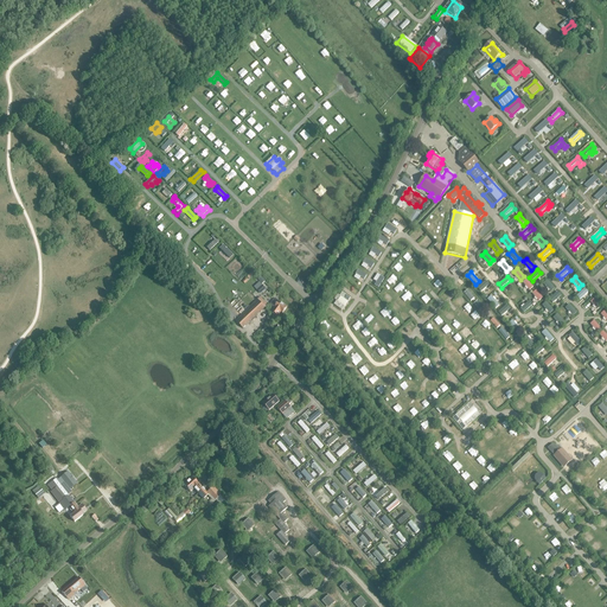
[(534,287),(526,280),(523,282),(530,291),(534,287)]
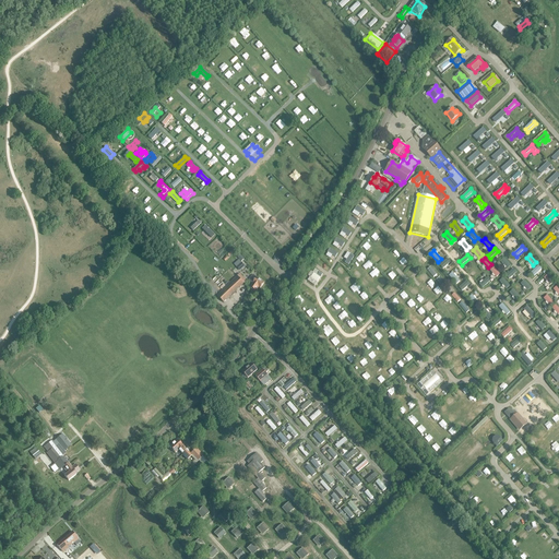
[(443,269),(451,262),(448,259),(440,265),(443,269)]
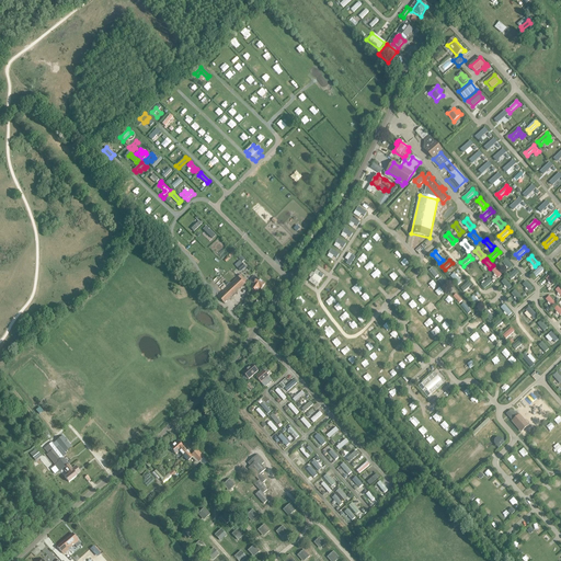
[(510,271),(513,267),(505,260),(502,263),(510,271)]
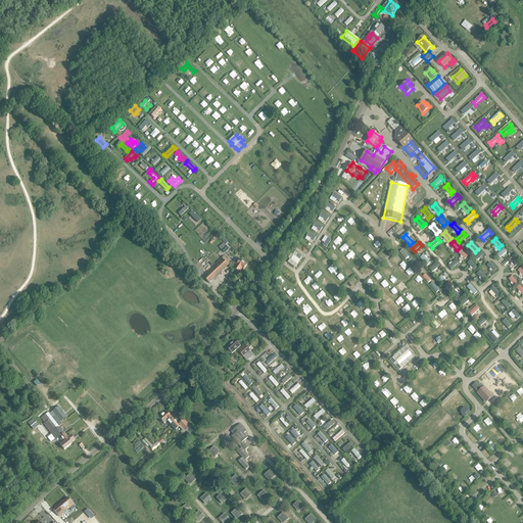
[(500,258),(508,251),(505,248),(496,255),(500,258)]
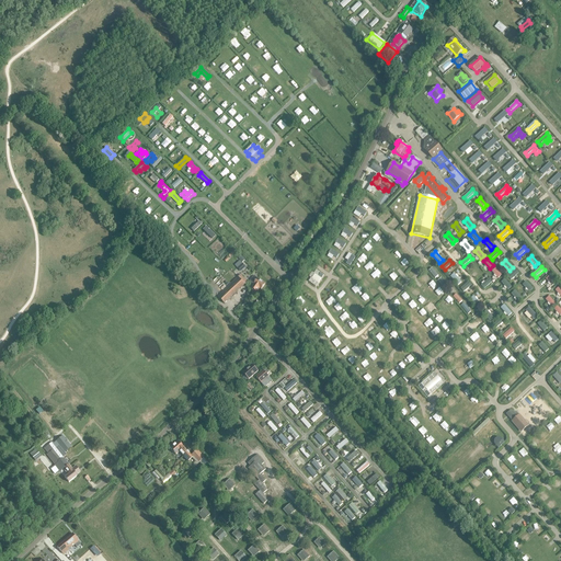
[(216,279),(224,272),(219,268),(212,275),(216,279)]
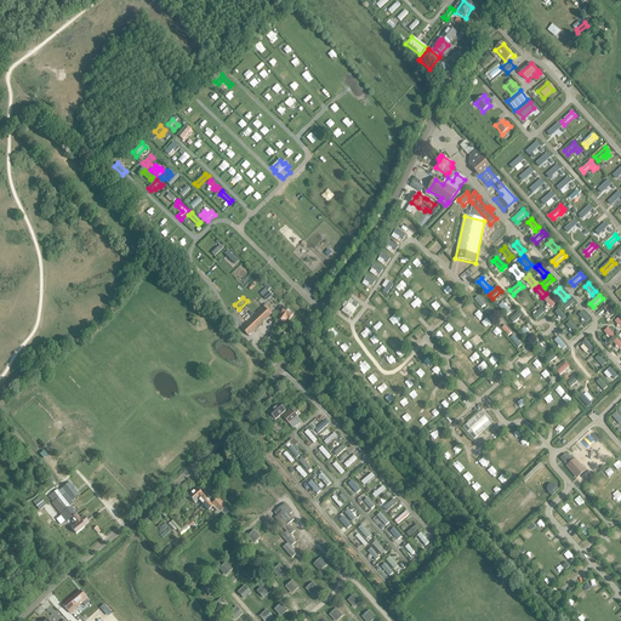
[(551,308),(556,305),(548,297),(545,301),(551,308)]
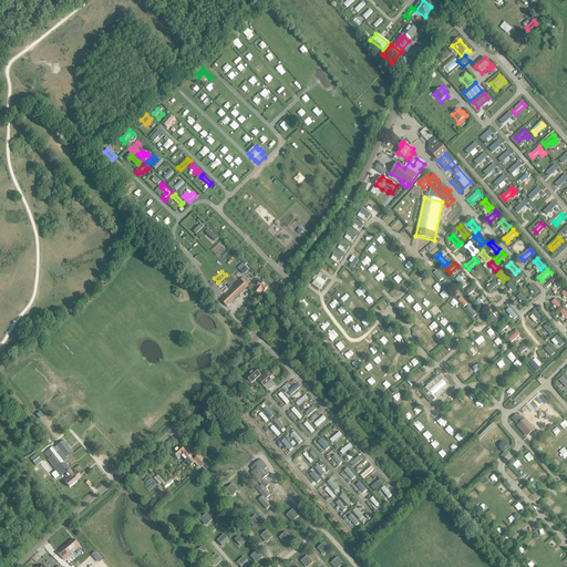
[(319,290),(328,279),(320,272),(318,277),(316,275),(312,279),(315,281),(312,285),(319,290)]
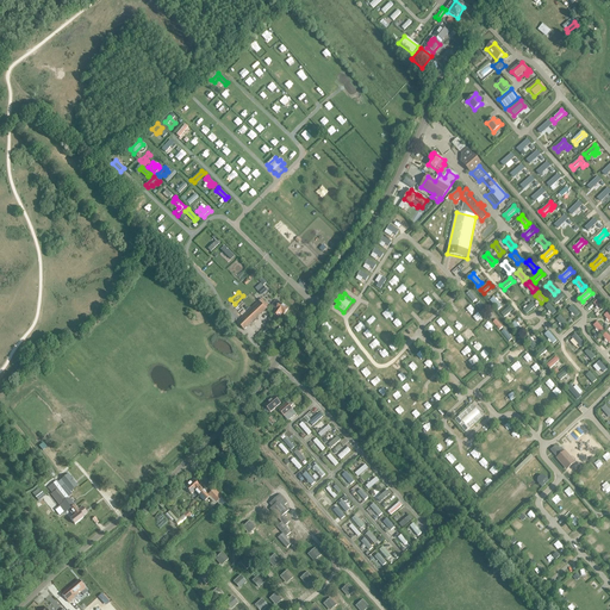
[(561,293),(552,302),(555,305),(564,297),(561,293)]
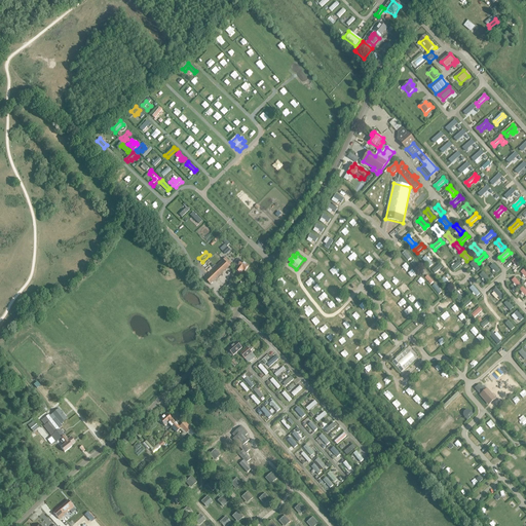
[(422,260),(429,267),(433,265),(425,257),(422,260)]
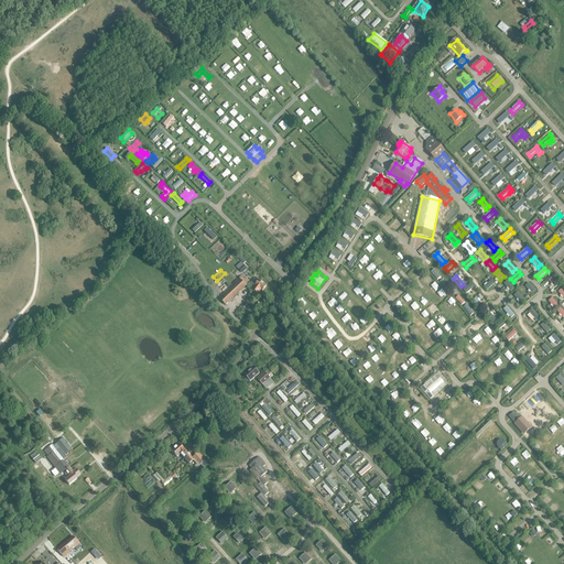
[(219,299),(226,305),(249,284),(242,277),(219,299)]
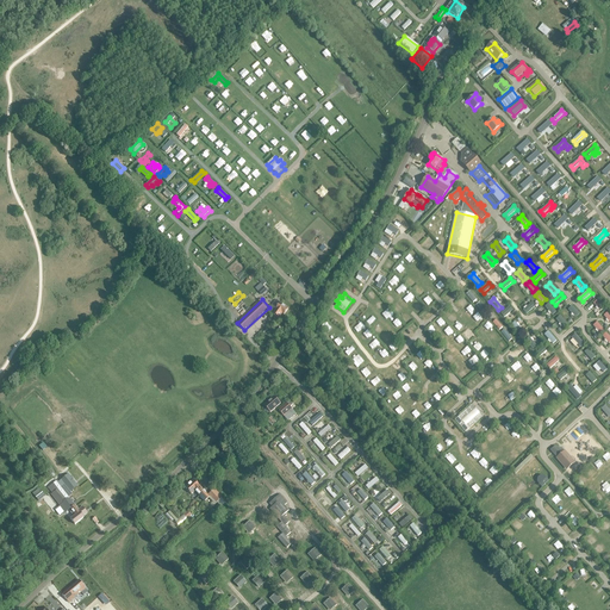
[(601,311),(604,307),(597,300),(593,304),(601,311)]
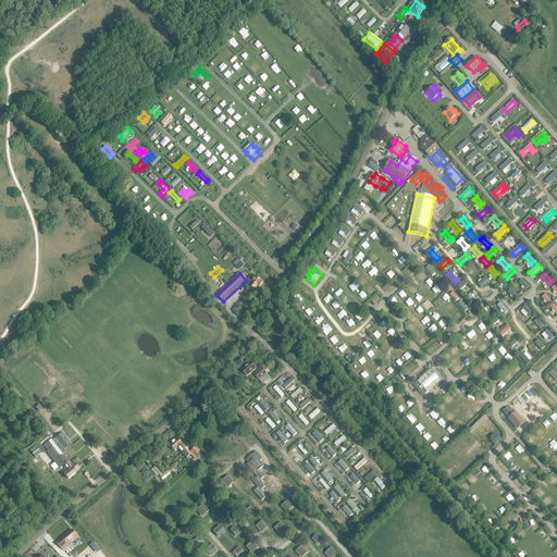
[(265,283),(256,277),(251,275),(248,281),(252,284),(250,287),(256,291),(258,287),(262,289),(265,283)]
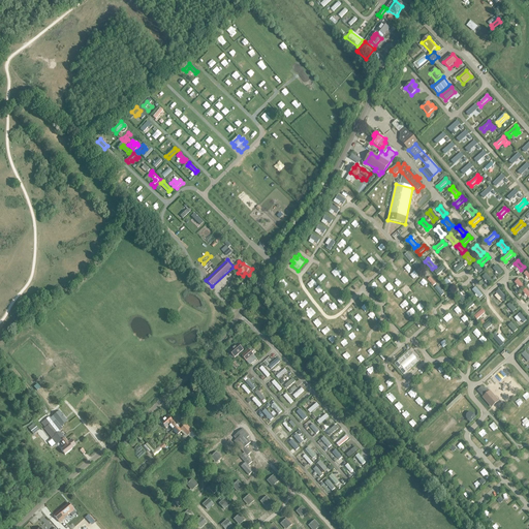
[(461,262),(454,270),(457,273),(464,267),(461,262)]
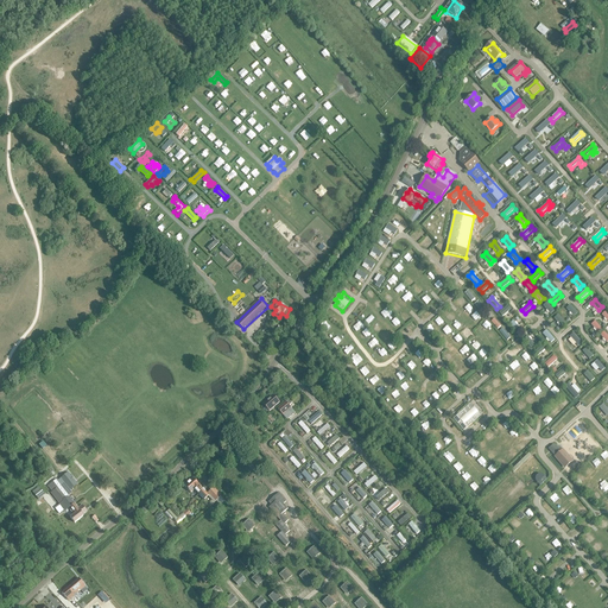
[(551,315),(555,311),(548,303),(543,305),(551,315)]
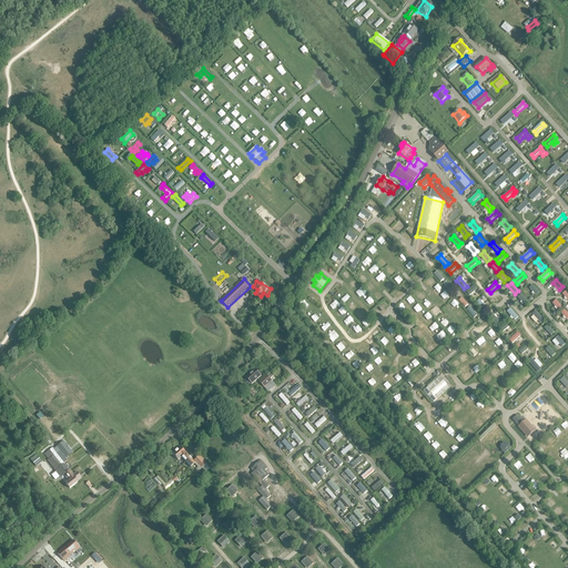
[(469,296),(478,288),(475,285),(466,292),(469,296)]
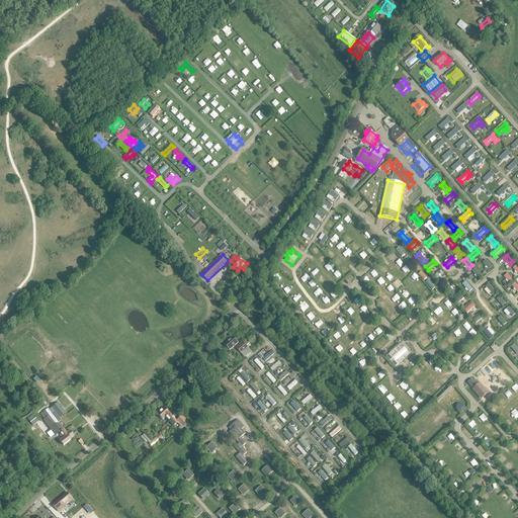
[(483,263),(489,270),(493,267),(486,260),(483,263)]
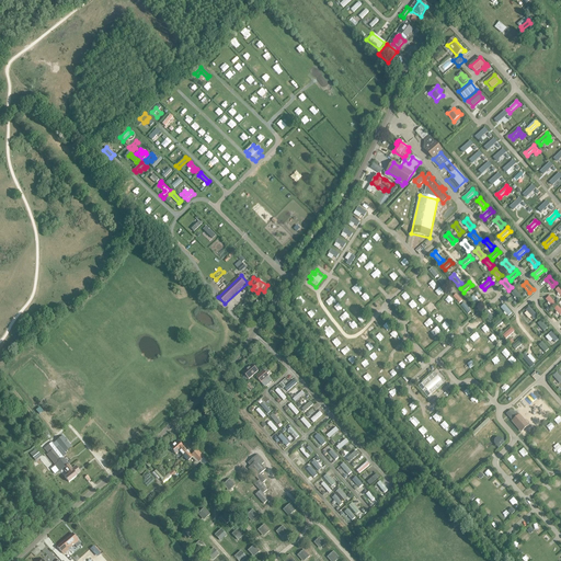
[(518,301),(522,298),(515,290),(512,294),(518,301)]
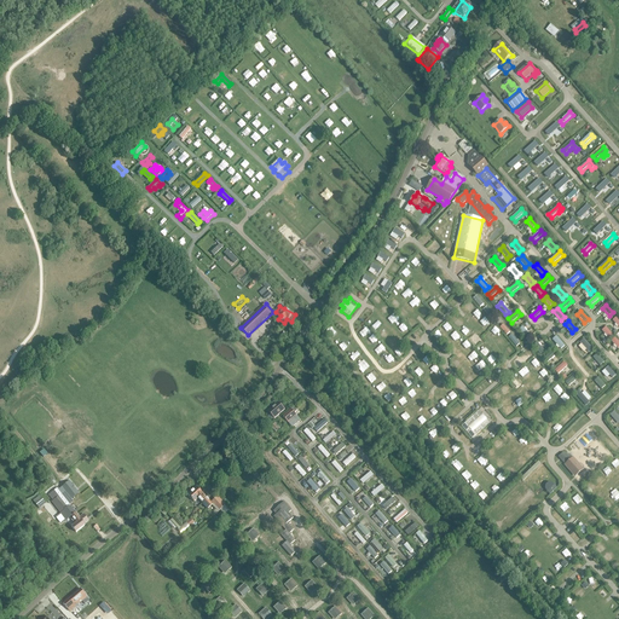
[(519,330),(527,340),(531,336),(522,327),(519,330)]
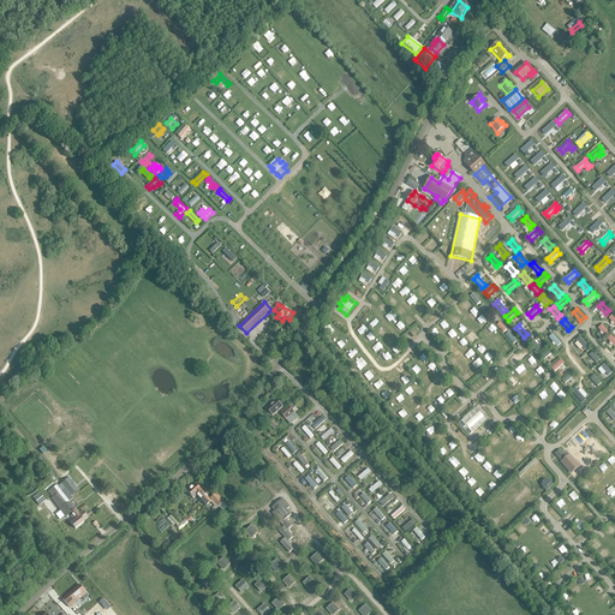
[(604,336),(609,333),(602,324),(598,328),(604,336)]
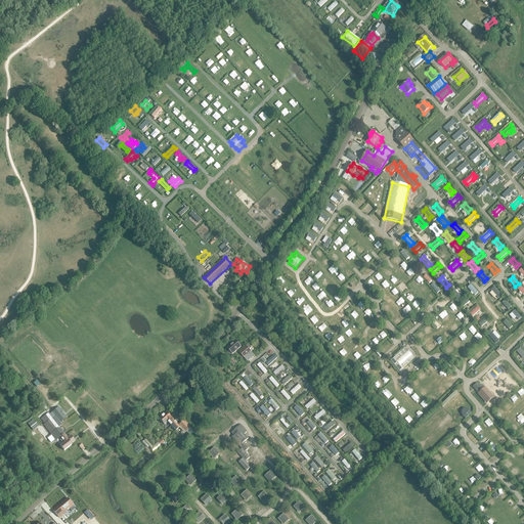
[(475,296),(478,293),(471,285),(468,288),(475,296)]
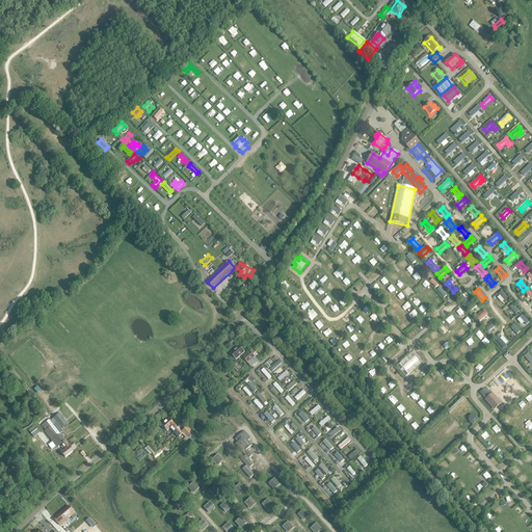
[(505,301),(508,298),(502,291),(499,294),(505,301)]
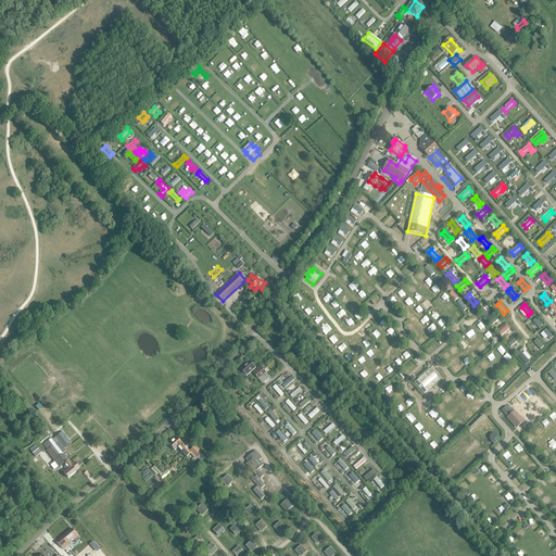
[(479,311),(485,318),(489,315),(482,307),(479,311)]
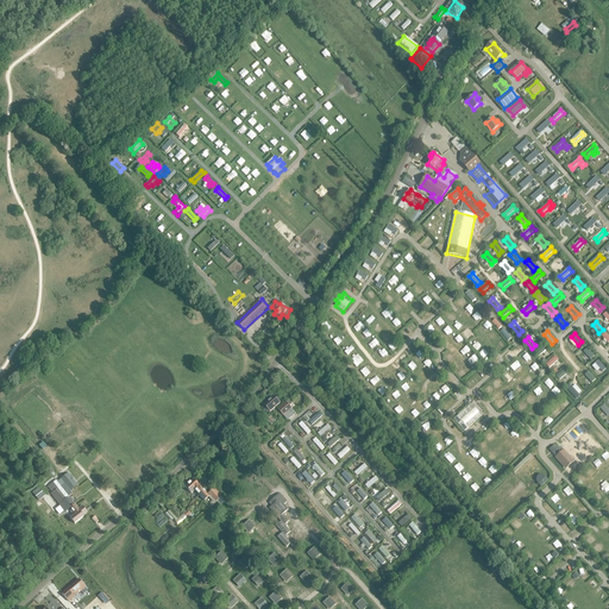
[(544,345),(535,352),(539,357),(547,349),(544,345)]
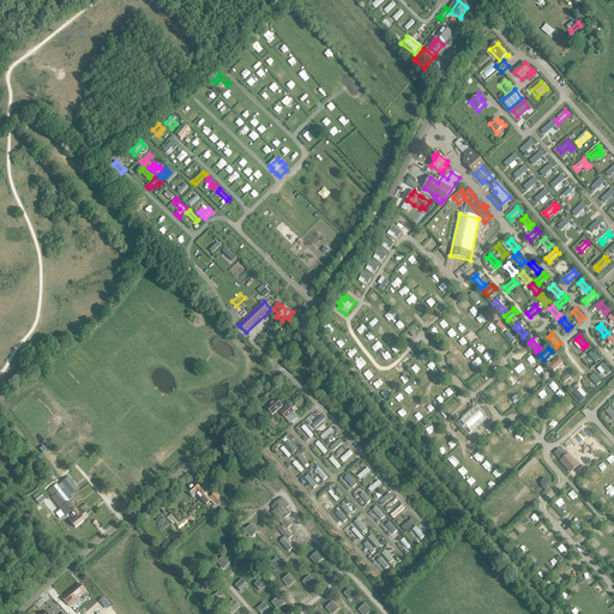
[(596,362),(600,360),(593,351),(589,355),(596,362)]
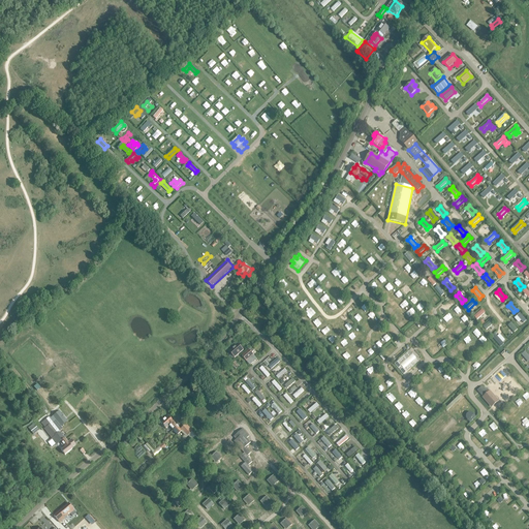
[(474,316),(476,320),(486,313),(483,309),(474,316)]
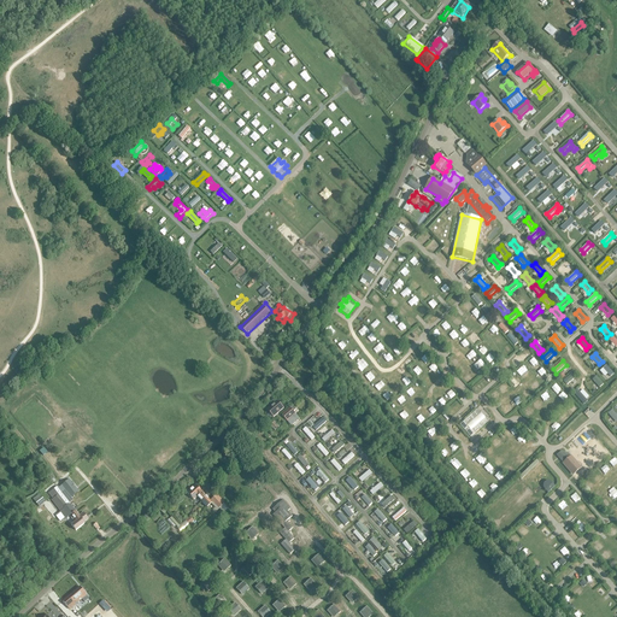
[(610,377),(613,374),(606,365),(603,369),(610,377)]
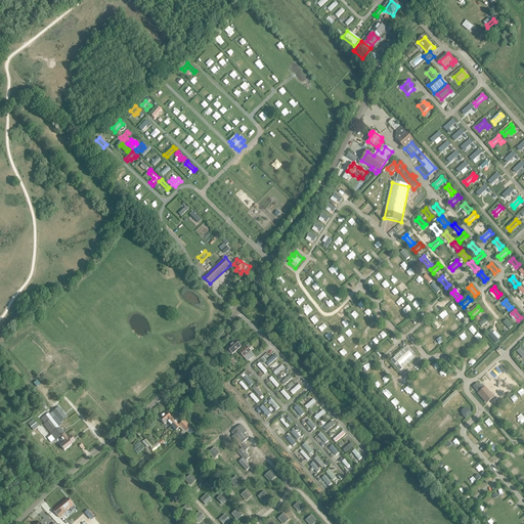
[(486,317),(479,323),(482,326),(489,320),(486,317)]
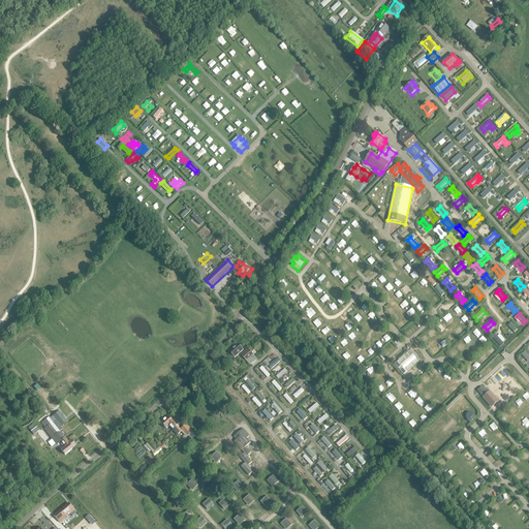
[(515,333),(518,330),(511,322),(508,325),(515,333)]
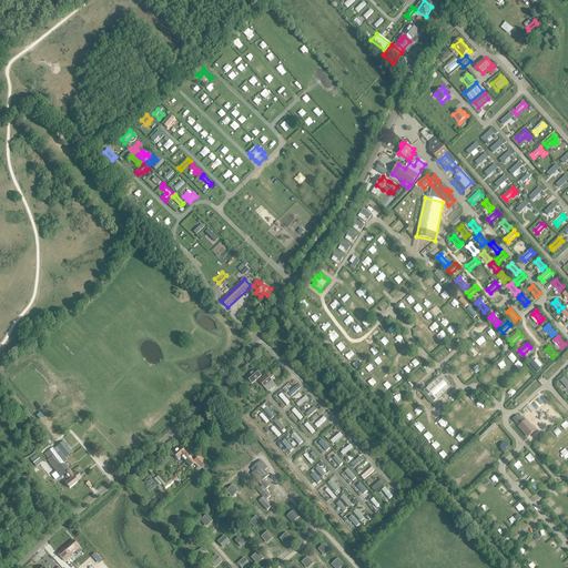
[(535,359),(541,367),(546,364),(538,356),(535,359)]
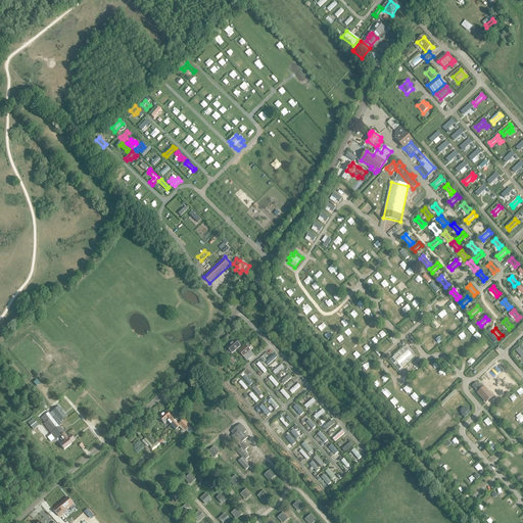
[(228,347),(233,353),(241,346),(240,345),(236,340),(228,347)]
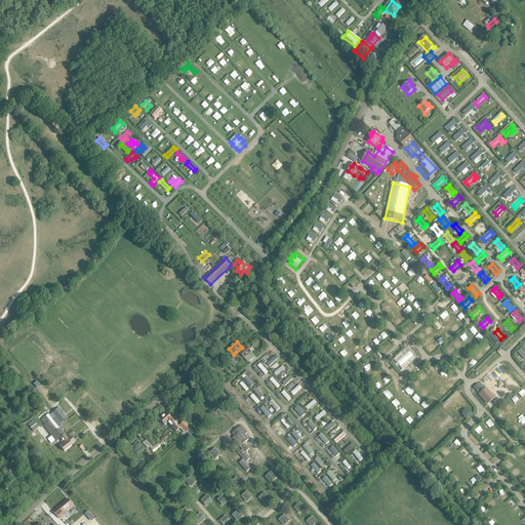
[(240,354),(248,363),(255,357),(250,351),(252,349),(249,346),(240,354)]
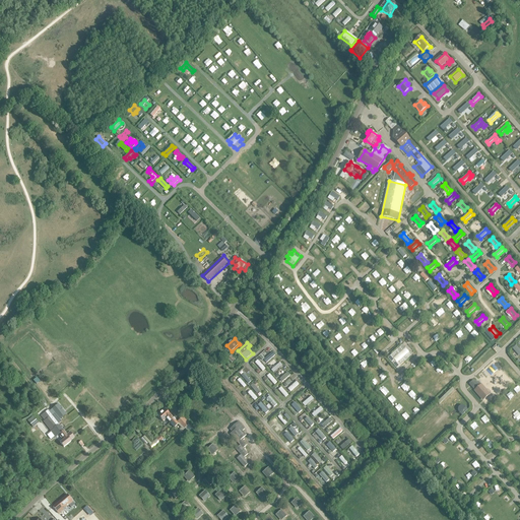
[(402,345),(388,359),(397,369),(411,355),(402,345)]
